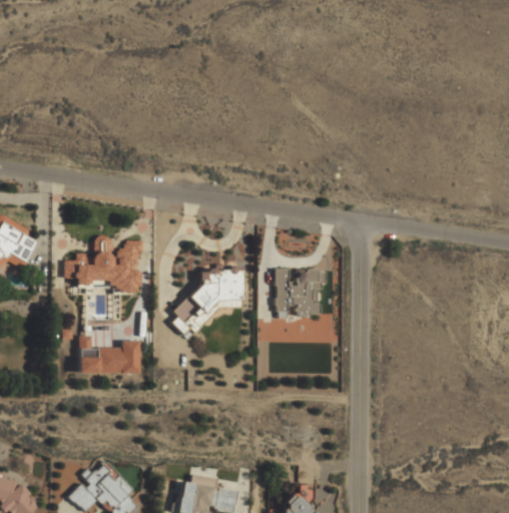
[(0,271),(6,260),(20,267),(26,266),(38,240),(30,236),(29,227),(0,213),(0,214),(0,271)]
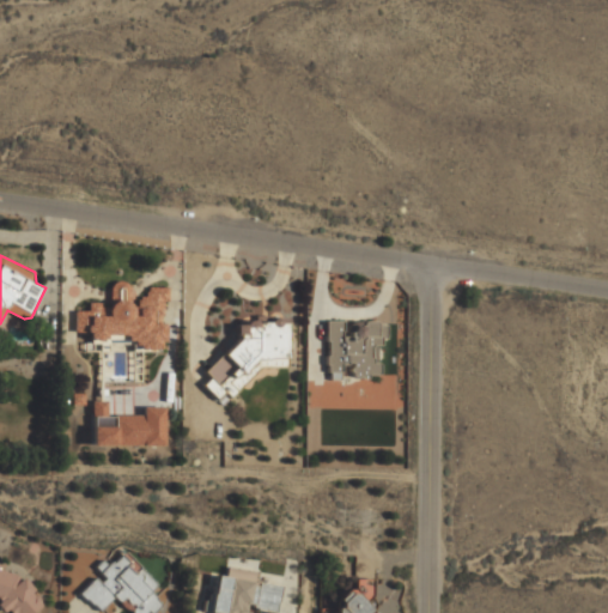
[(290,366),(291,317),(278,317),(273,322),(239,322),(238,333),(242,337),(208,371),(213,377),(206,386),(226,405),(263,366),(290,366)]
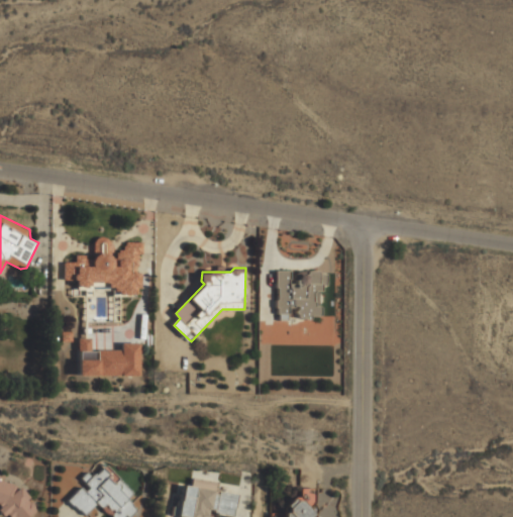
[(280,270),(278,318),(322,319),(322,289),(329,289),(330,272),(280,270)]
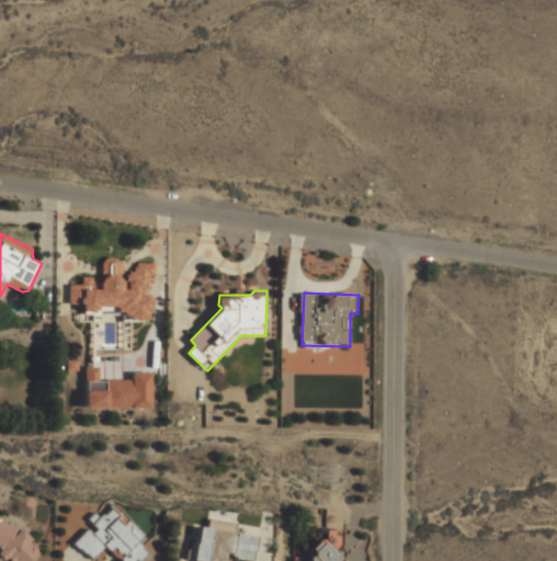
[(106,390),(106,374),(101,374),(101,367),(88,367),(88,389),(106,390)]
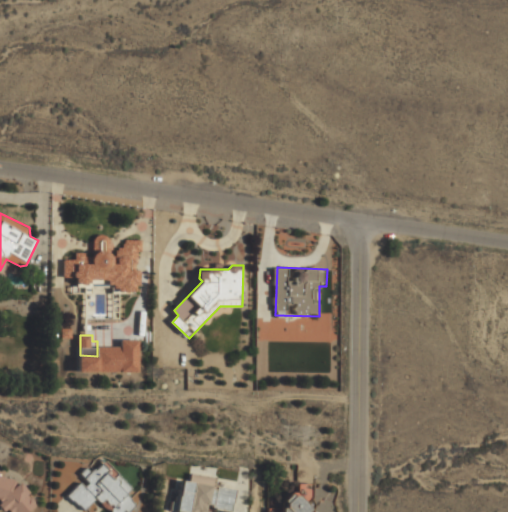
[(80,373),(141,372),(140,340),(122,340),(122,346),(98,346),(99,356),(80,357),(80,373)]
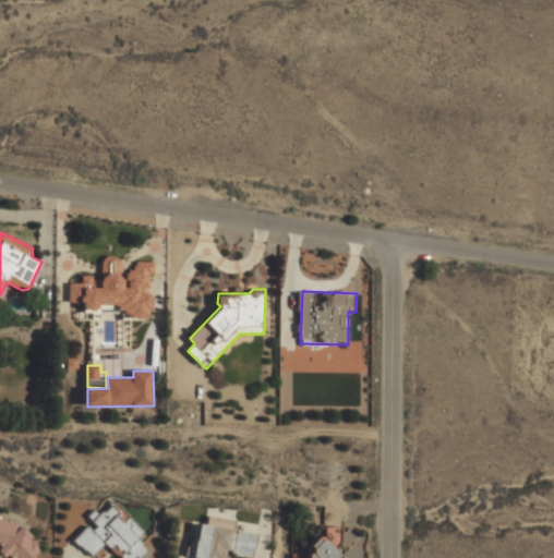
[(106,543),(122,557),(142,557),(151,549),(140,538),(146,531),(115,502),(103,516),(96,509),(87,519),(92,522),(75,540),(94,557),(106,543)]
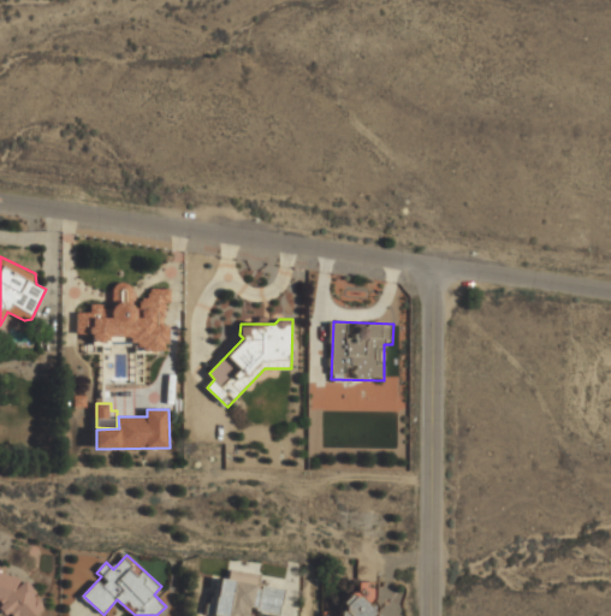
[(0,602),(3,603),(1,610),(5,612),(10,614),(13,615),(39,615),(43,609),(46,603),(35,596),(37,588),(30,584),(24,581),(11,574),(0,570),(0,602)]
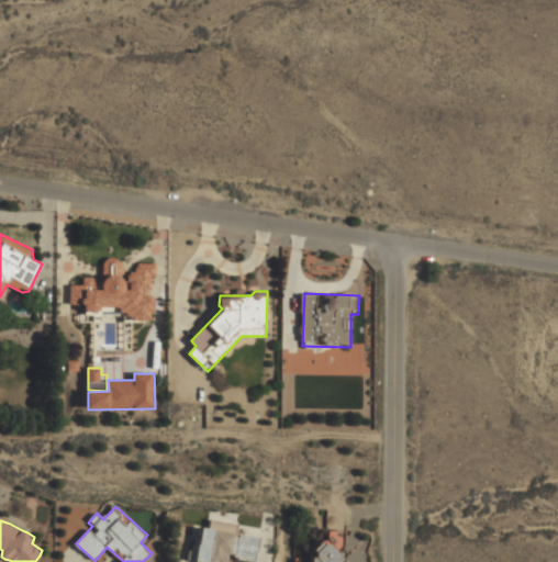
[(258,561),(260,536),(235,534),(236,524),(210,520),(210,528),(200,527),(196,561),(219,561),(220,561),(230,561),(230,558),(258,561)]
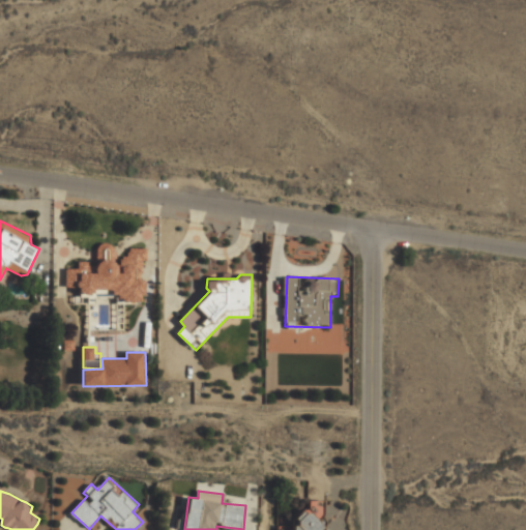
[(292,529),(322,529),(323,501),(311,500),(311,512),(294,511),(292,529)]
